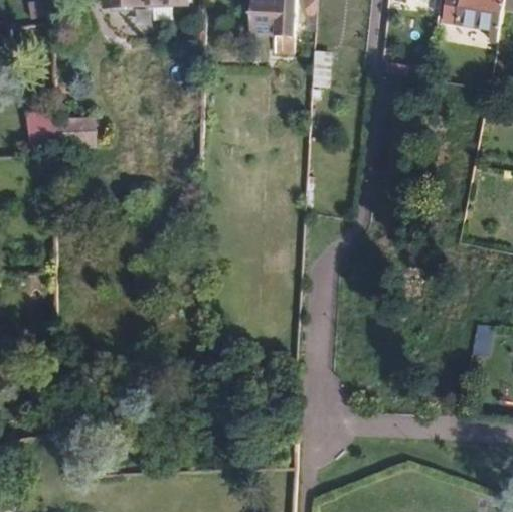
[(249,0),(248,29),(275,29),(276,0),(249,0)]
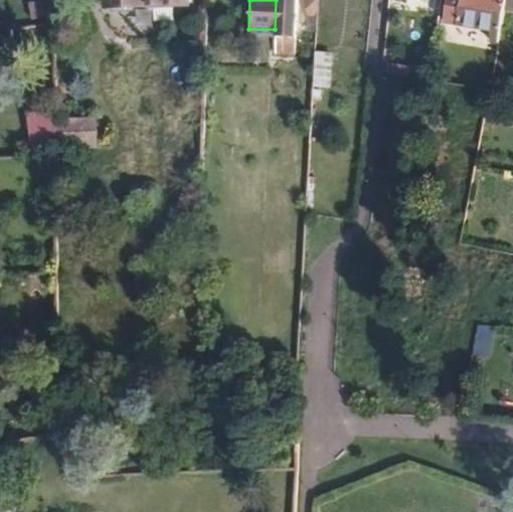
[(275,34),(294,35),(295,0),(276,0),(275,29),(275,34)]
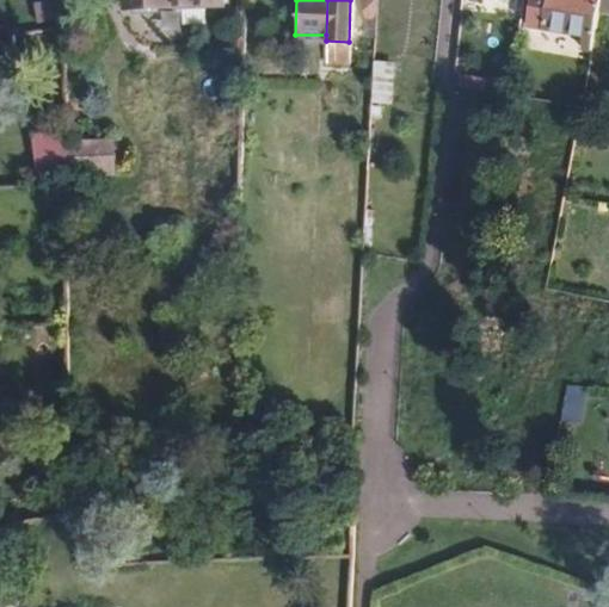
[(362,0),(361,16),(374,16),(374,0),(362,0)]
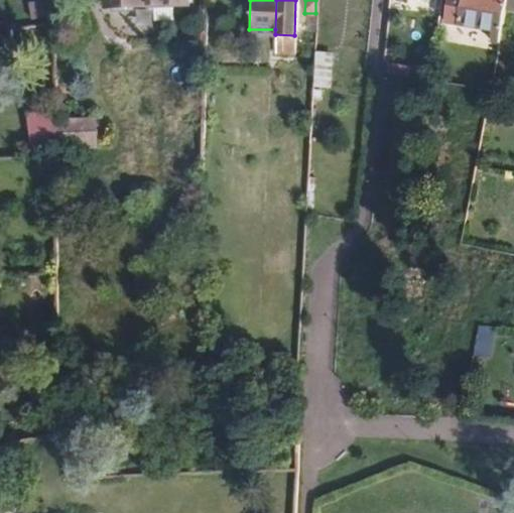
[(455,31),(456,23),(460,0),(445,0),(440,28),(455,31)]
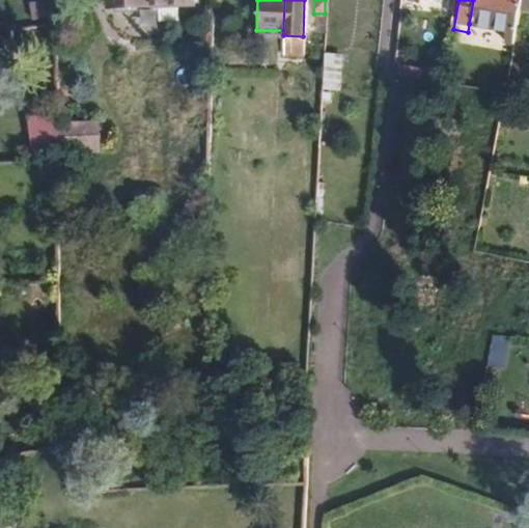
[(473,0),(469,24),(513,31),(519,0),(473,0)]
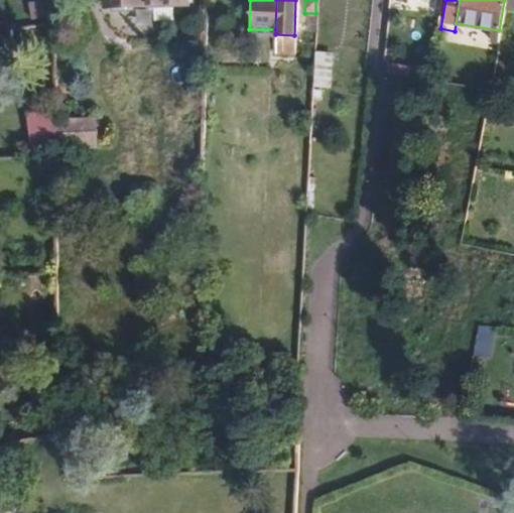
[(274,49),(293,50),(294,35),(275,34),(274,49)]
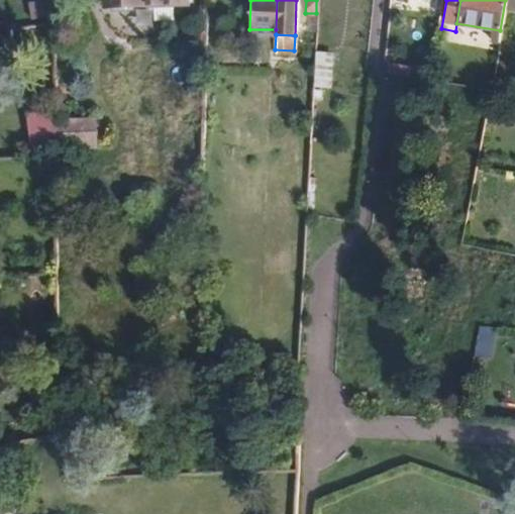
[(314,52),(312,82),(327,83),(328,53),(314,52)]
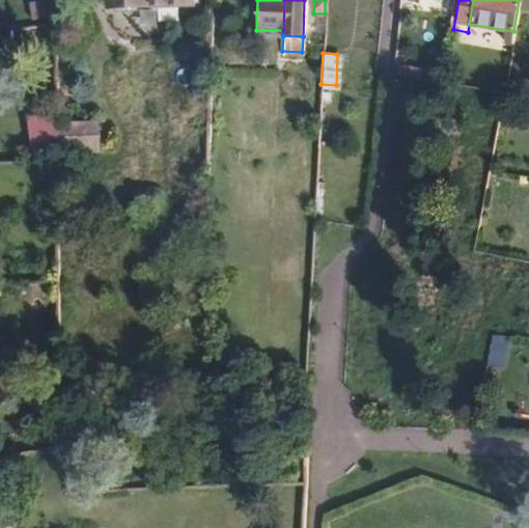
[(26,158),(53,156),(53,136),(53,111),(26,113),(26,158)]
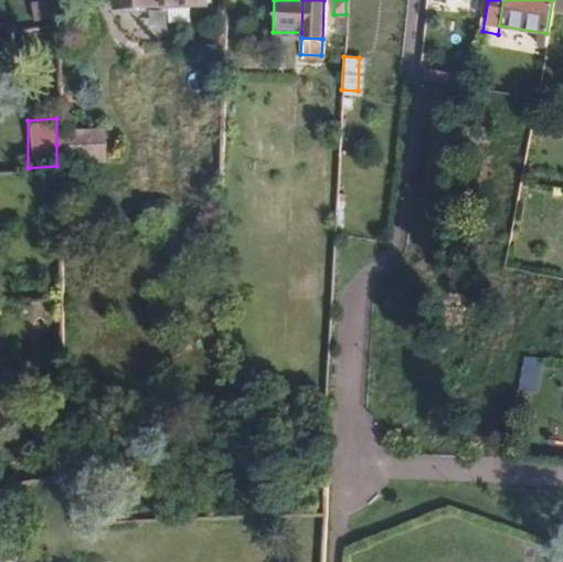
[(56,130),(56,145),(126,144),(126,130),(56,130)]
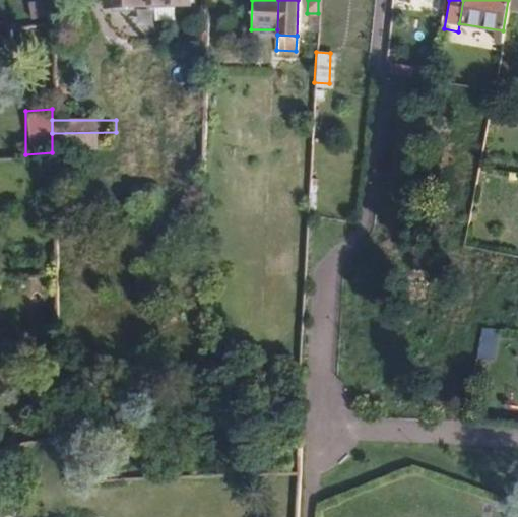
[(481,326),(476,356),(492,358),(497,329),(481,326)]
